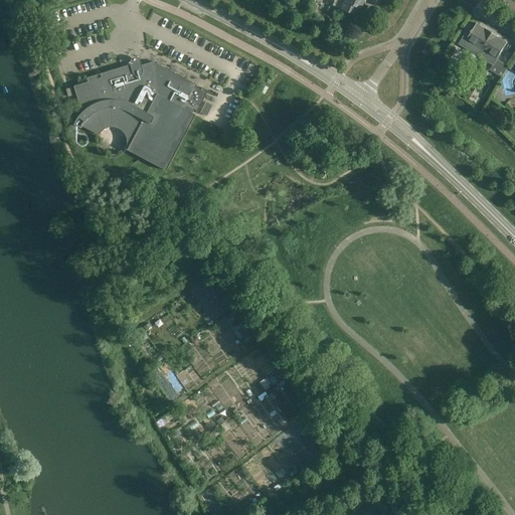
[(359,9),(362,0),(334,0),(332,5),(342,9),(342,12),(348,15),(350,13),(352,14),(355,7),(359,9)]
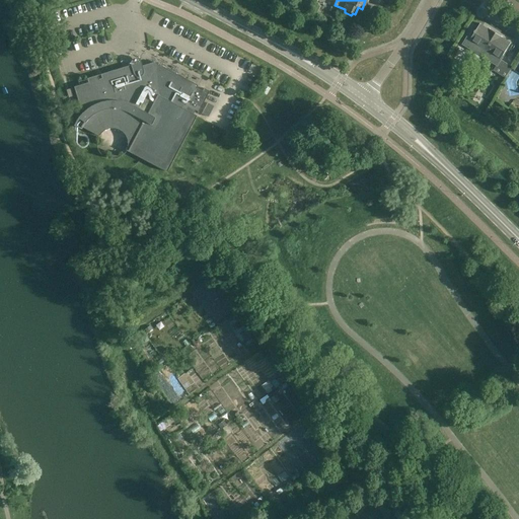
[(469,32),(462,45),(475,53),(476,51),(498,64),(511,43),(510,43),(502,38),(502,36),(501,36),(501,38),(495,34),(494,35),(489,32),(490,29),(489,28),(489,29),(480,24),(479,23),(475,30),(474,32),(473,34),(469,32)]
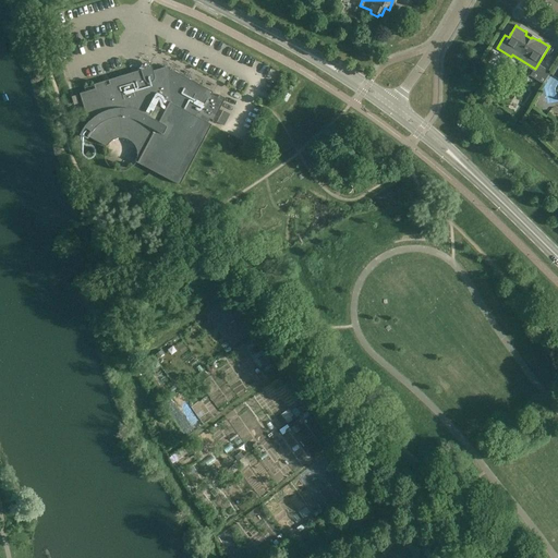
[(153,71),(152,67),(108,80),(109,84),(106,85),(105,81),(94,84),(95,88),(94,89),(94,91),(94,92),(94,93),(93,93),(92,94),(91,95),(89,95),(88,95),(87,95),(86,94),(85,94),(85,93),(85,92),(80,94),(88,122),(84,125),(84,126),(91,131),(87,135),(87,136),(107,146),(108,144),(110,142),(113,140),(116,138),(119,138),(122,138),(125,138),(129,140),(131,142),(133,144),(135,146),(136,149),(137,153),(137,156),(136,159),(135,161),(152,170),(179,185),(211,124),(208,122),(209,119),(214,120),(225,98),(219,95),(218,98),(211,95),(213,92),(166,67),(153,71)]
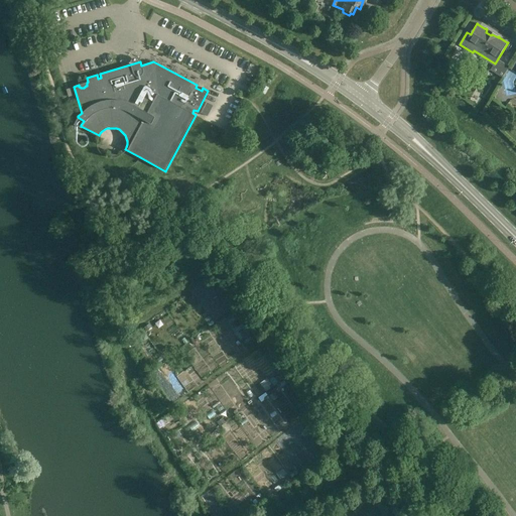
[(500,68),(493,66),(491,70),(503,78),(510,67),(503,62),(500,68)]
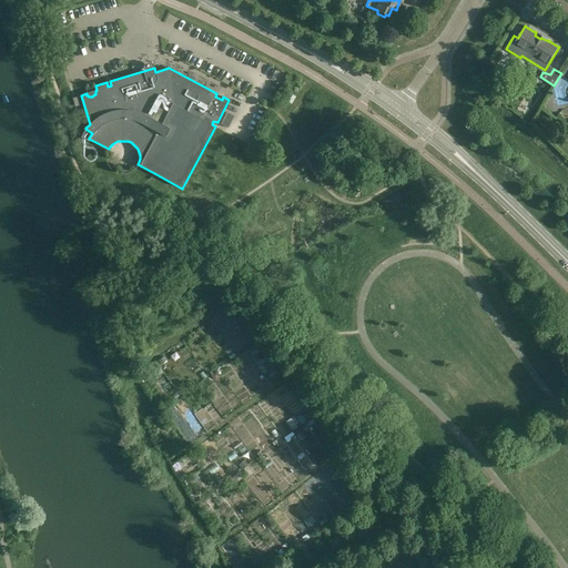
[(234,117),(227,112),(221,124),(227,128),(234,117)]
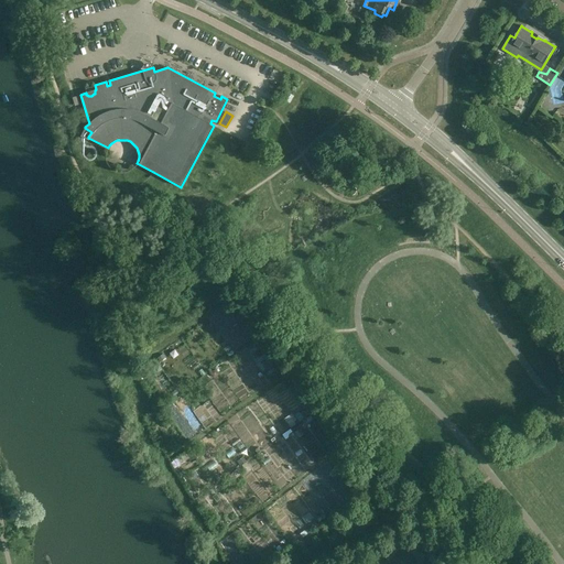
All buildings are outlined.
